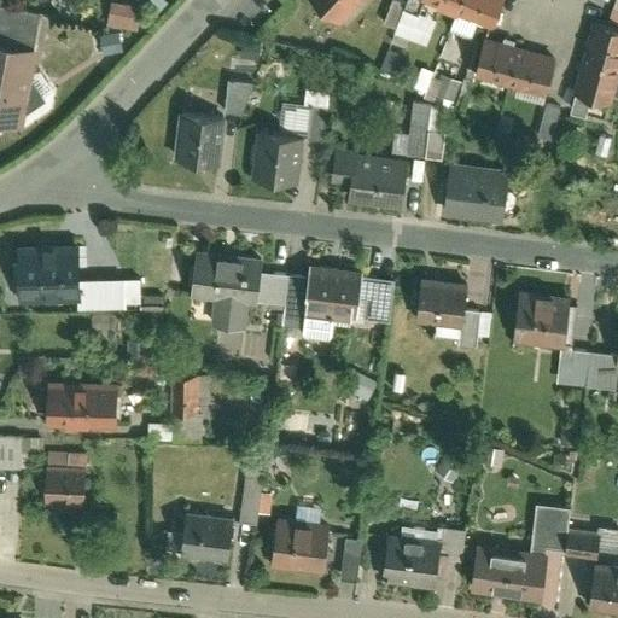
[(320,0),(342,21),(361,0),(320,0)]
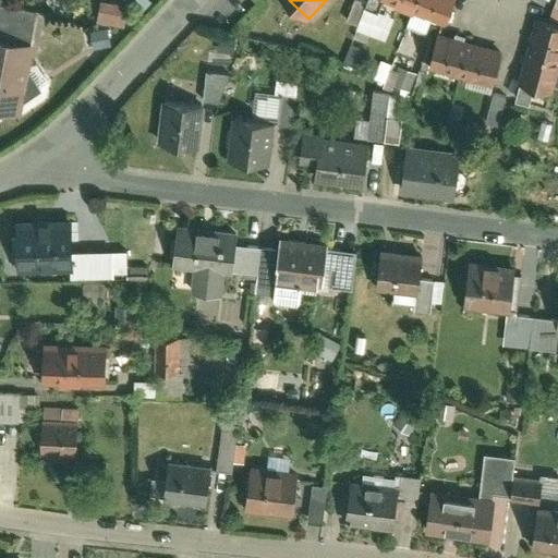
[(375,0),(361,0),(352,24),(364,28),(375,0)]
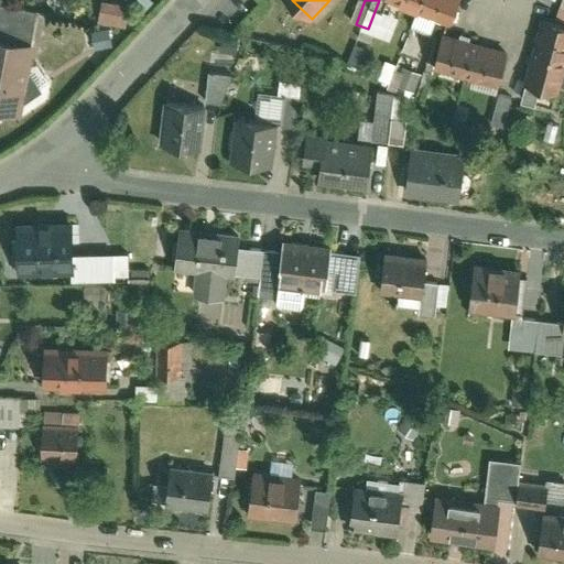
[(454,0),(380,0),(444,25),(454,0)]
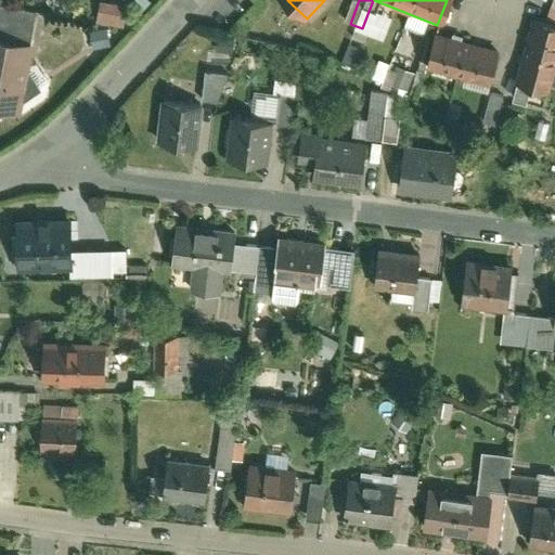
[(554,0),(547,0),(544,10),(554,13),(554,0)]
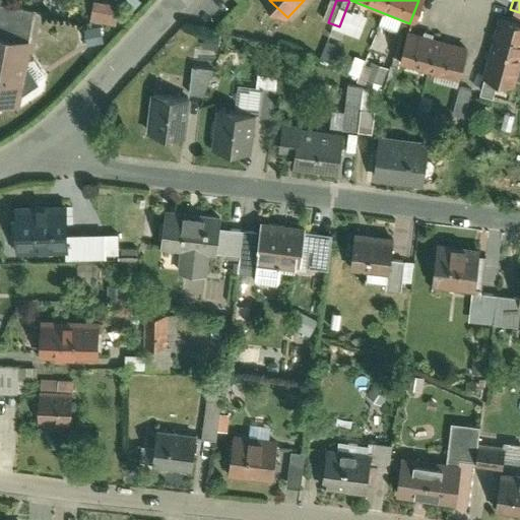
[(118,7),(92,2),(88,21),(114,26),(118,7)]
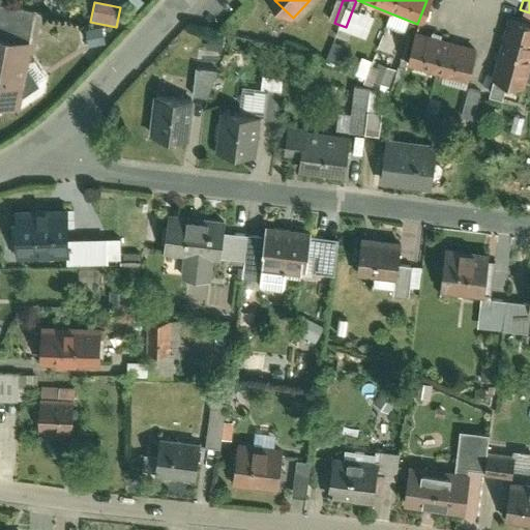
[(0,32),(29,37),(34,10),(0,4),(0,32)]
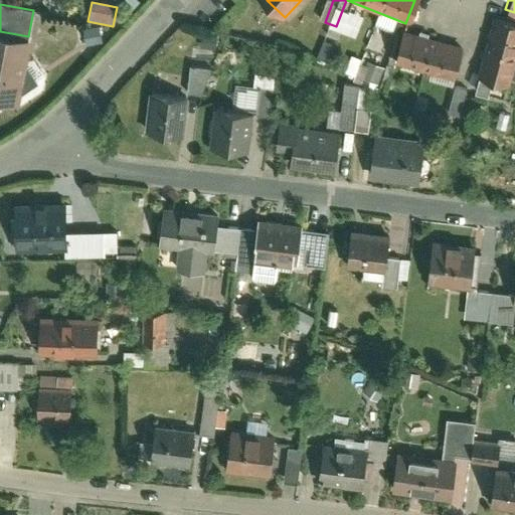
[(514,43),(514,25),(488,19),(474,76),(505,83),(514,43)]
